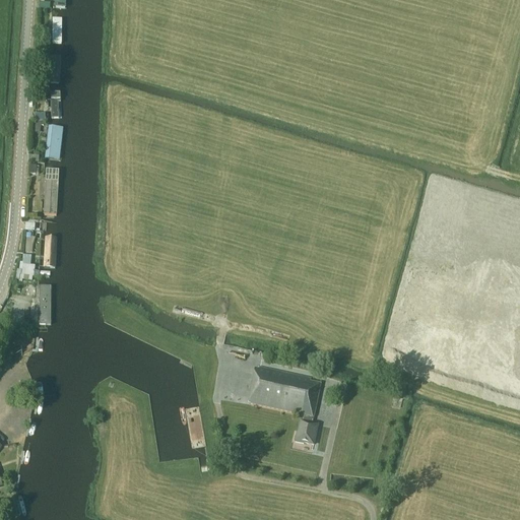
[(55,0),(55,9),(67,10),(67,0),(55,0)]
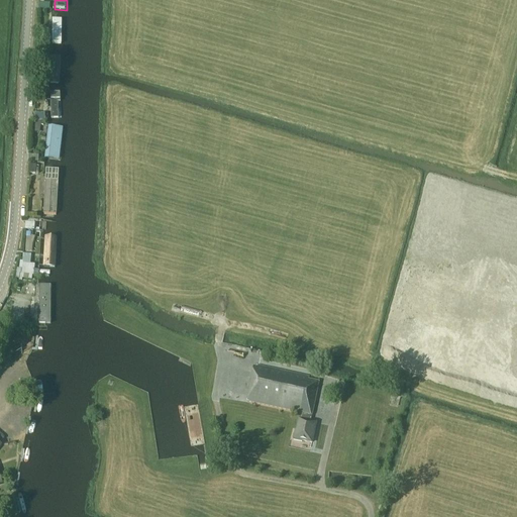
[(53,18),(52,44),(63,44),(64,19),(53,18)]
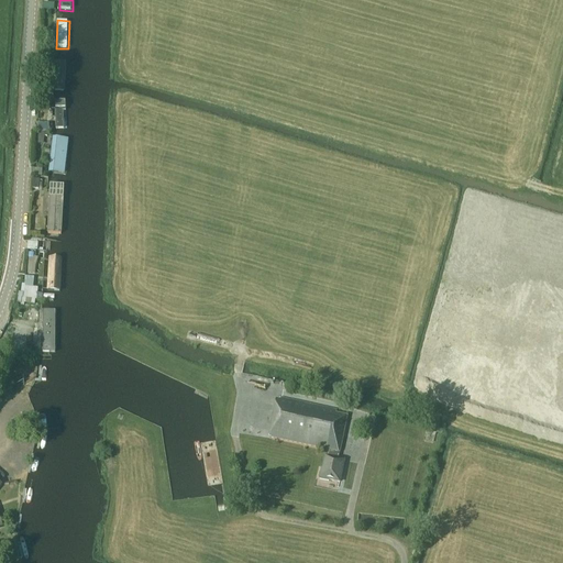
[(68,62),(55,62),(54,90),(67,90),(68,62)]
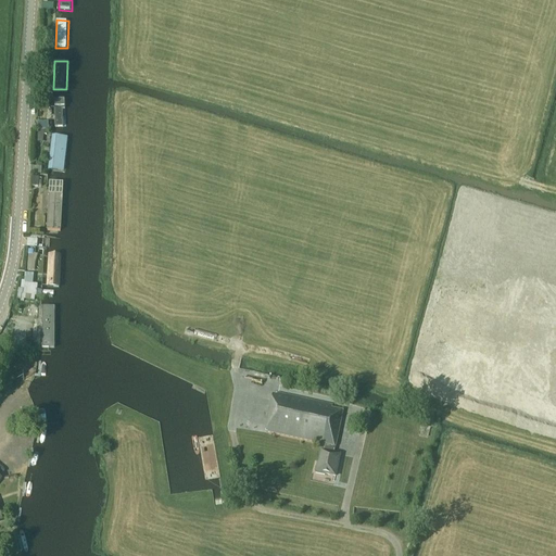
[(65,101),(52,101),(51,126),(64,126),(65,101)]
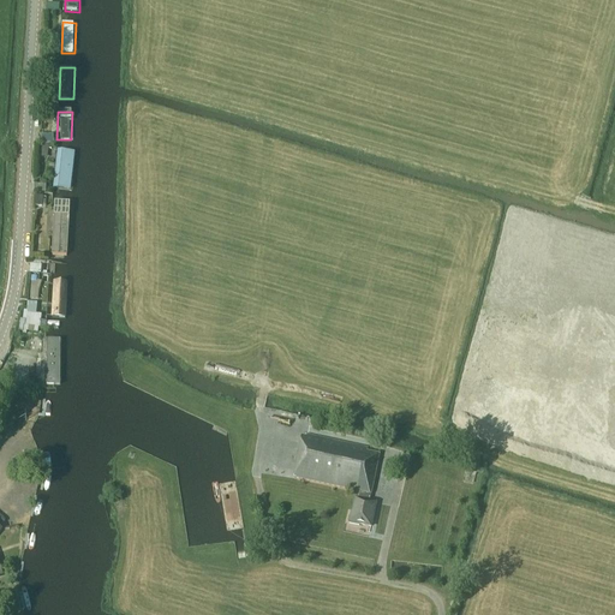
[(72,150),(58,149),(57,185),(71,186),(72,150)]
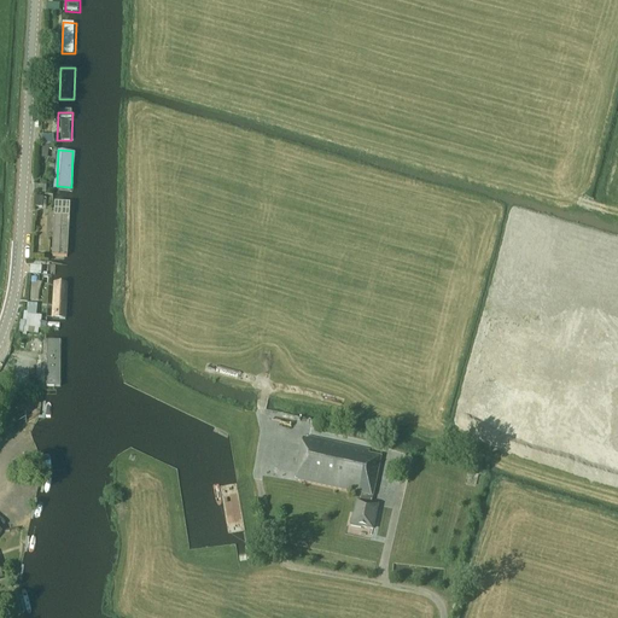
[(68,257),(70,200),(54,200),(53,256),(68,257)]
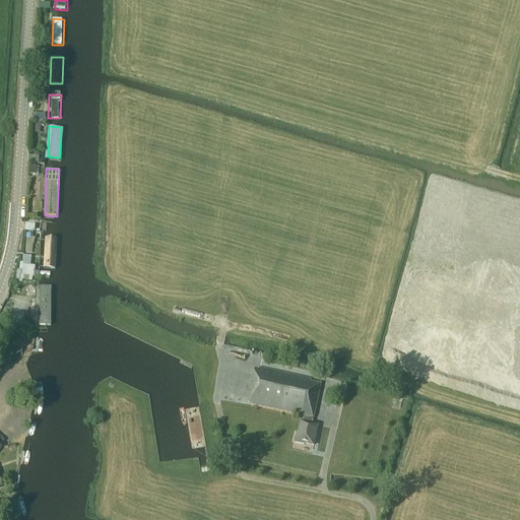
[(35,223),(25,223),(24,232),(35,232),(35,223)]
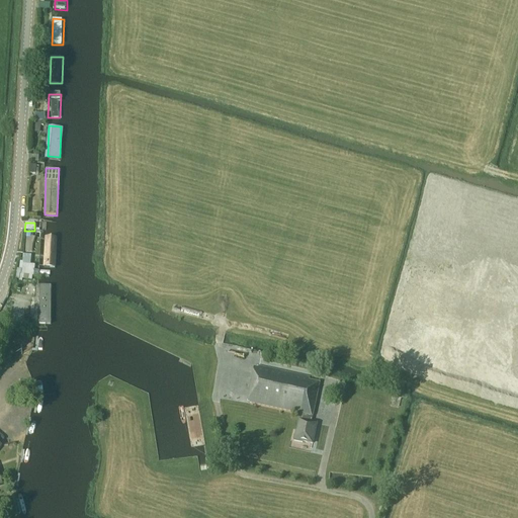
[(56,267),(58,235),(44,235),(42,267),(56,267)]
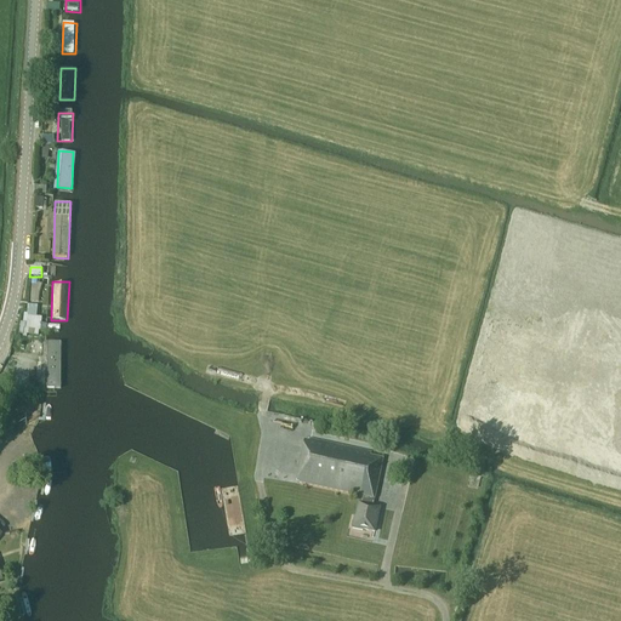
[(36,318),(28,317),(28,315),(28,314),(23,313),(22,323),(26,324),(24,329),(23,328),(22,337),(27,337),(27,335),(34,335),(36,318)]
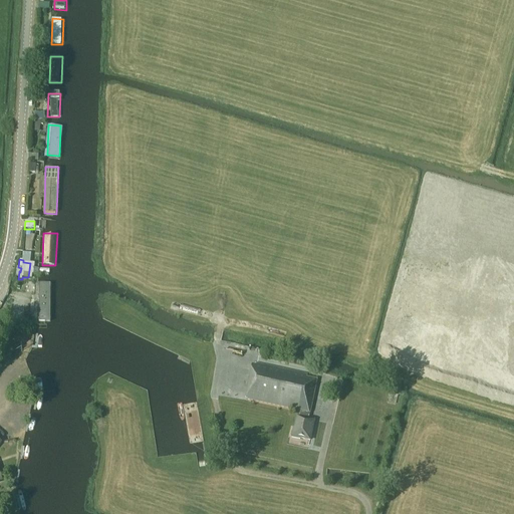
[(52,320),(52,282),(39,282),(39,320),(52,320)]
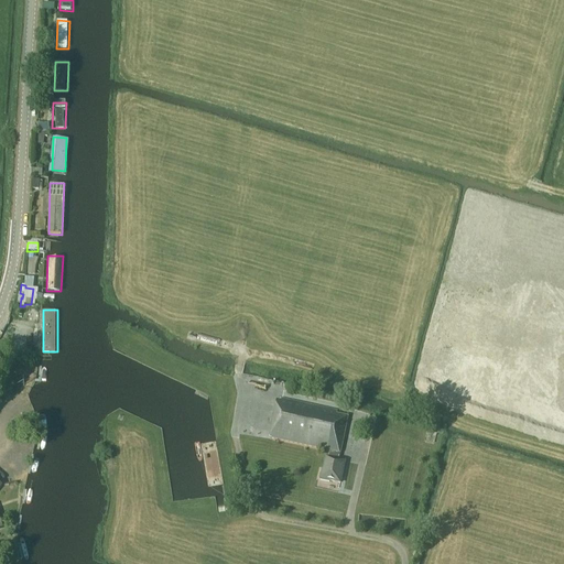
[(328,458),(327,457),(324,457),(322,469),(321,469),(317,479),(327,481),(327,480),(338,483),(343,461),(338,459),(340,454),(348,416),(337,414),(338,410),(280,399),(280,400),(277,400),(275,403),(274,403),(269,437),(270,437),(269,440),(329,453),(328,458)]
